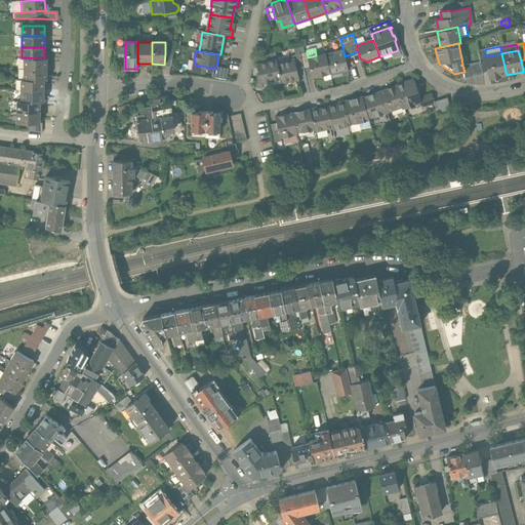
[(344,51),(326,55),(330,74),(349,70),(345,56),(344,51)]
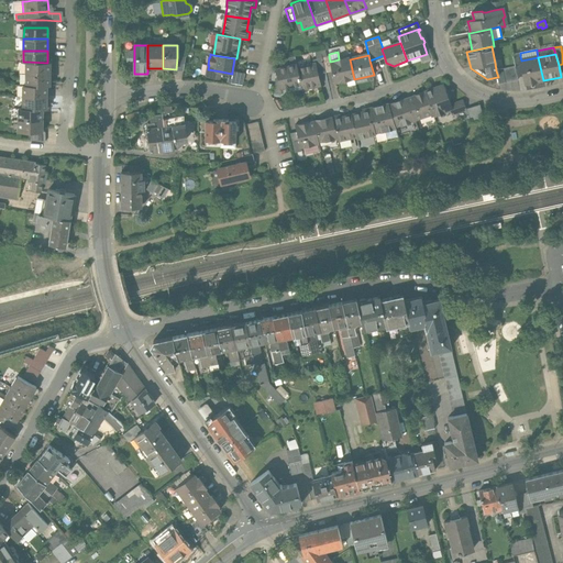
[(312,61),(313,64),(315,64),(317,75),(332,72),(330,62),(329,56),(327,56),(322,58),(317,59),(312,61)]
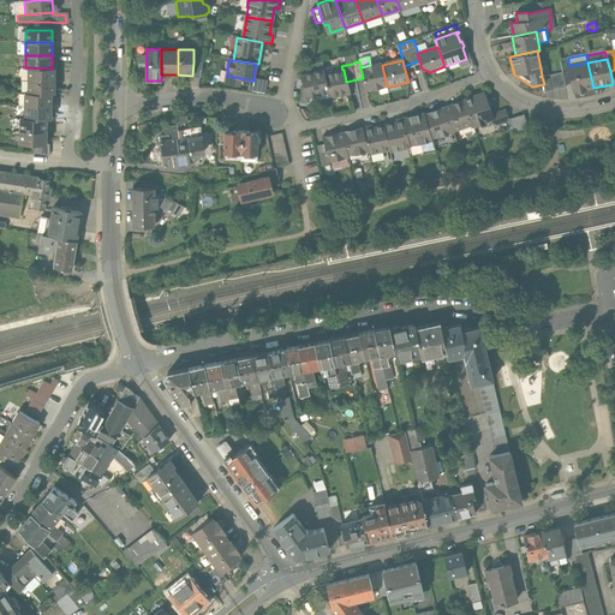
[(565,85),(572,84),(568,66),(569,66),(568,61),(561,64),(562,73),(565,85)]
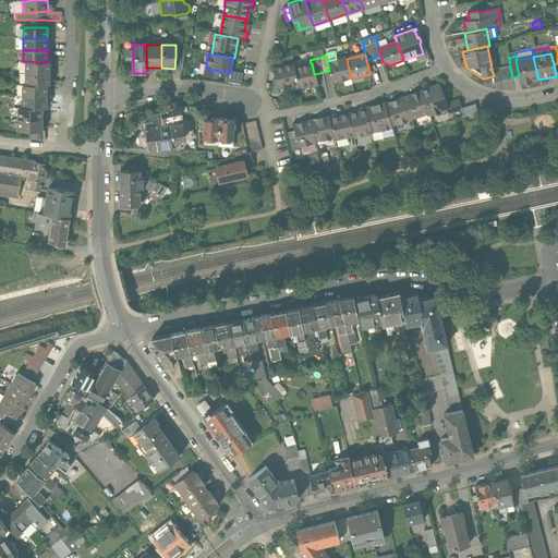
[(184,58),(176,57),(174,69),(174,70),(182,70),(184,58)]
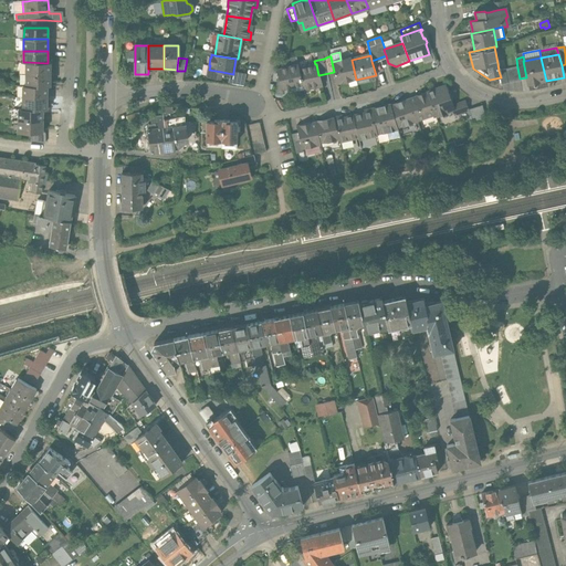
[(297,64),(296,58),(284,61),(285,67),(297,64)]
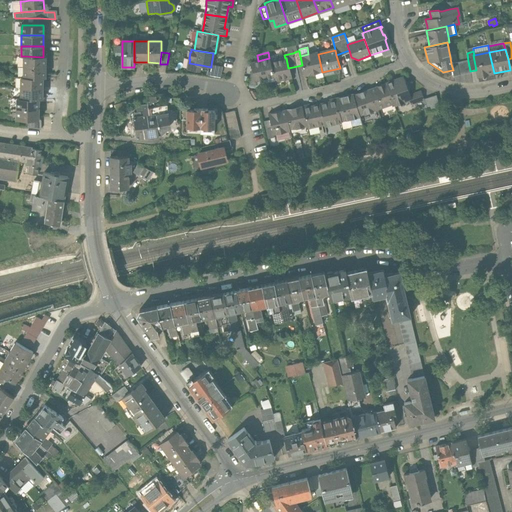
[(305,76),(322,72),(318,54),(317,52),(308,54),(300,56),(302,65),(305,76)]
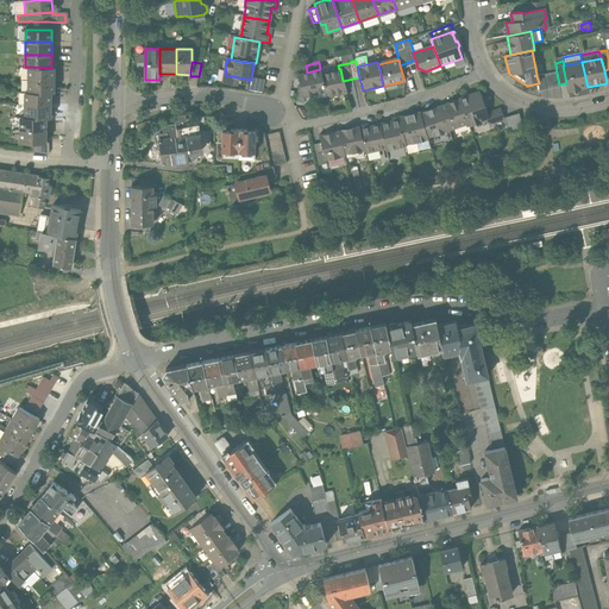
[(588,88),(588,87),(582,62),(564,66),(563,66),(566,83),(569,92),(588,88)]
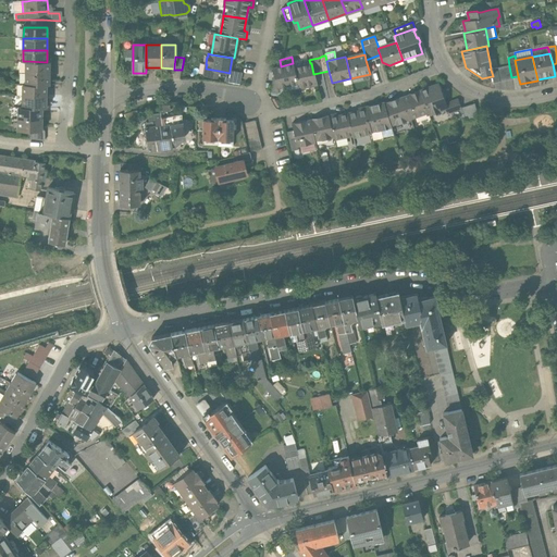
[(26,61),(26,73),(49,73),(49,62),(47,62),(26,61)]
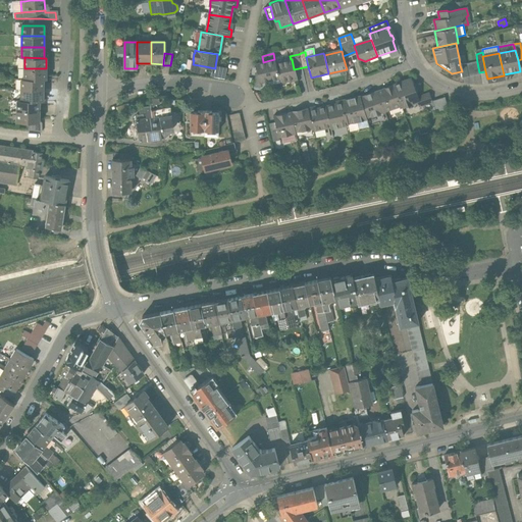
[(255,63),(257,75),(255,87),(261,88),(262,84),(268,83),(269,86),(273,85),(280,83),(275,63),(274,59),(263,62),(255,63)]
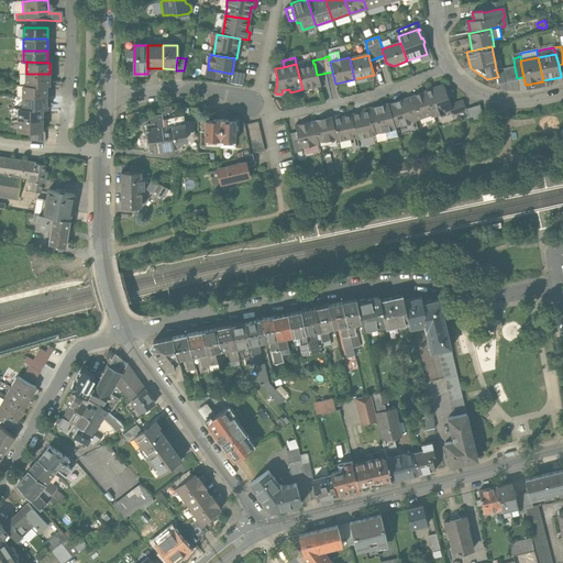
[(313,64),(297,68),(302,89),(320,86),(317,75),(315,64),(313,64)]
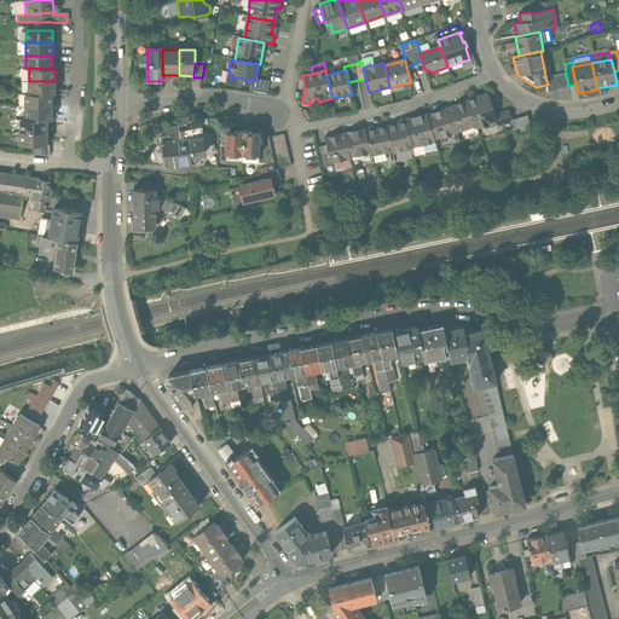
[(570,90),(568,86),(566,74),(545,77),(548,85),(547,85),(548,93),(570,90)]
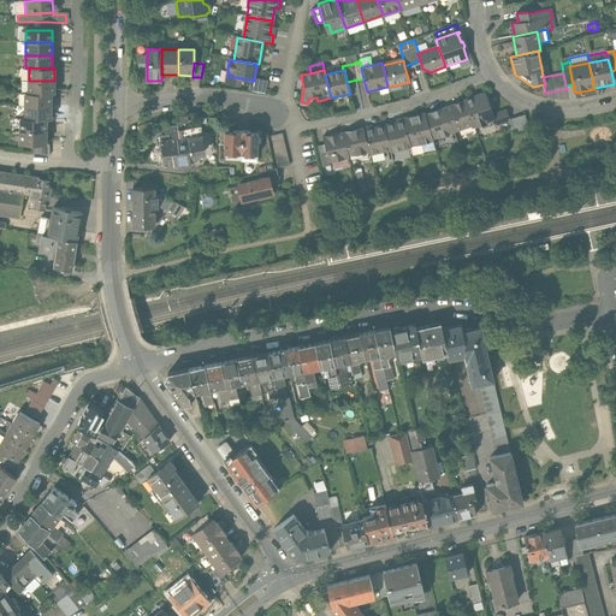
[(241,86),(242,78),(227,76),(226,83),(241,86)]
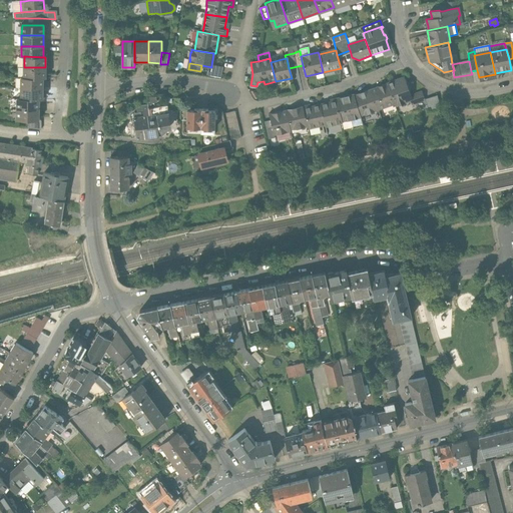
[(211,65),(211,67),(209,78),(220,79),(222,68),(211,65)]
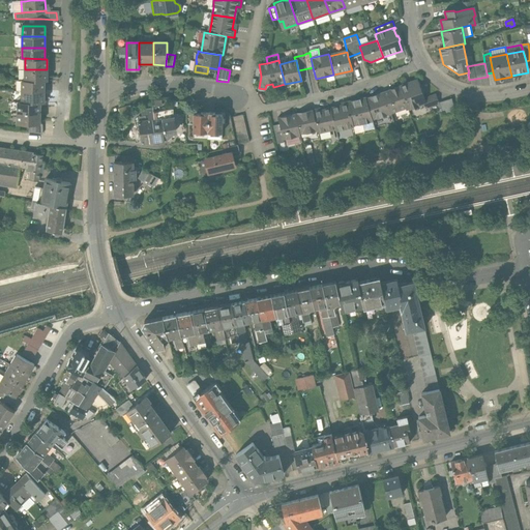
[(24,69),(24,81),(45,81),(47,81),(47,69),(25,69),(24,69)]
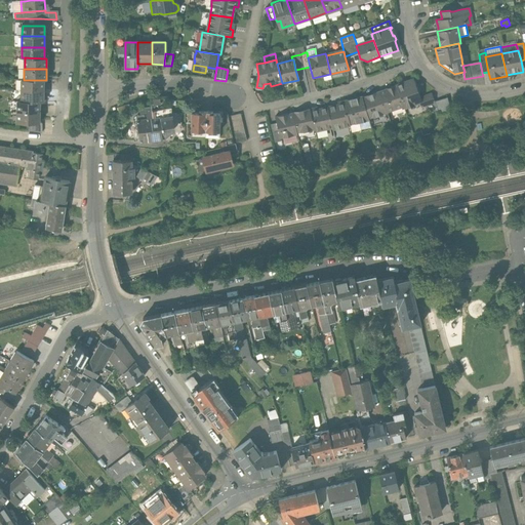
[(21,90),(22,90),(43,90),(44,90),(44,80),(24,80),(22,79),(21,90)]
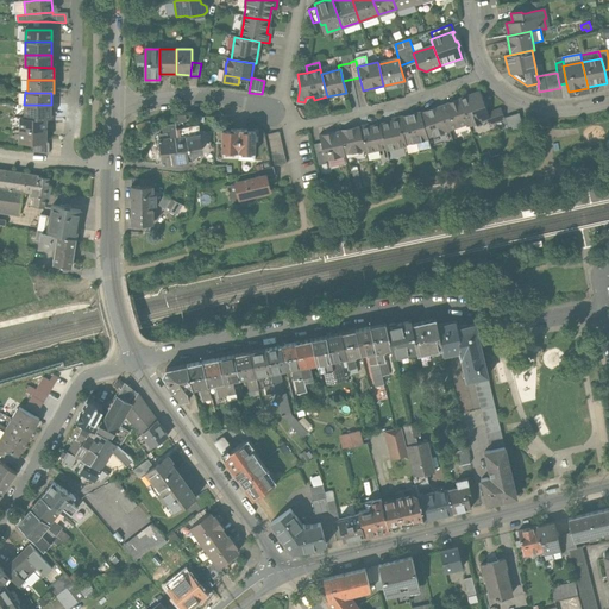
[(469,126),(488,119),(487,114),(485,111),(487,108),(484,102),(482,101),(478,93),(459,100),(468,124),(469,126)]
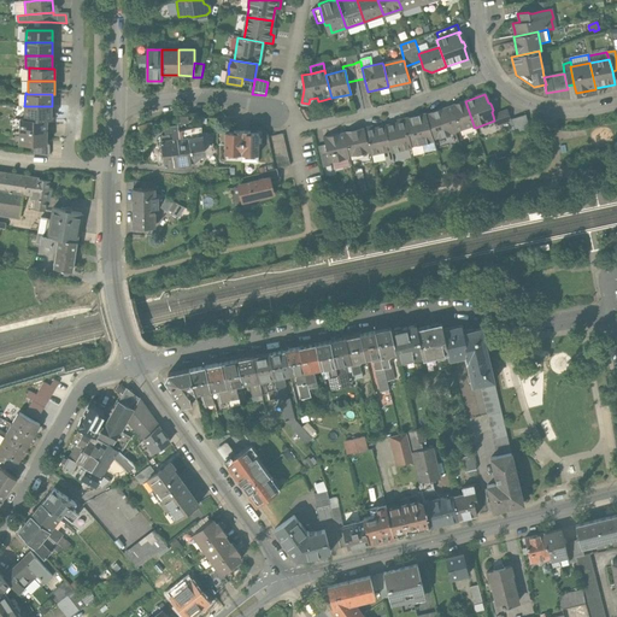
[(309,104),(301,103),(300,105),(315,107),(324,105),(323,100),(318,101),(317,98),(310,99),(309,104)]
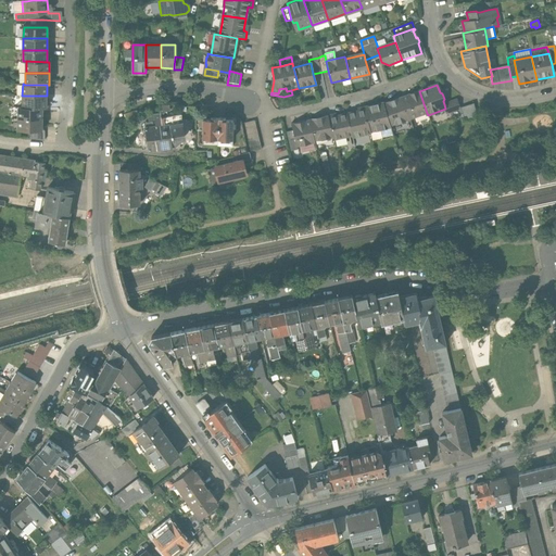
[(419,91),(401,97),(409,119),(427,113),(419,91)]
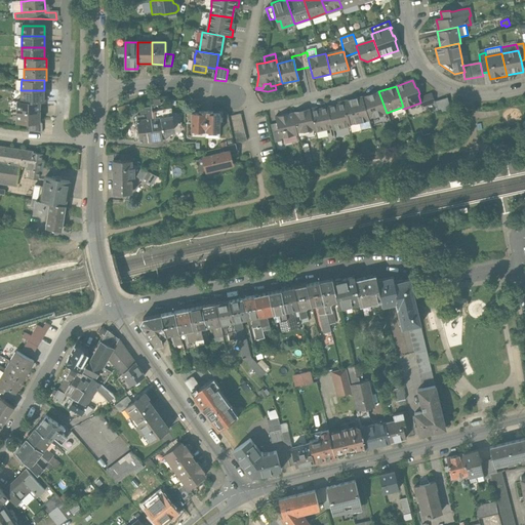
[(22,90),(22,102),(39,102),(43,102),(43,90),(22,90)]
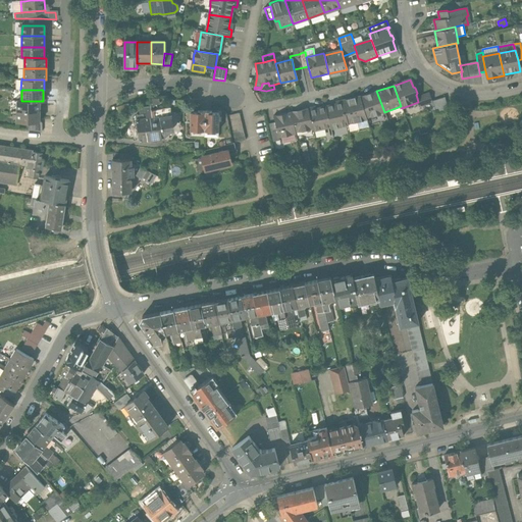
[(366,118),(384,112),(376,91),(360,97),(366,118)]
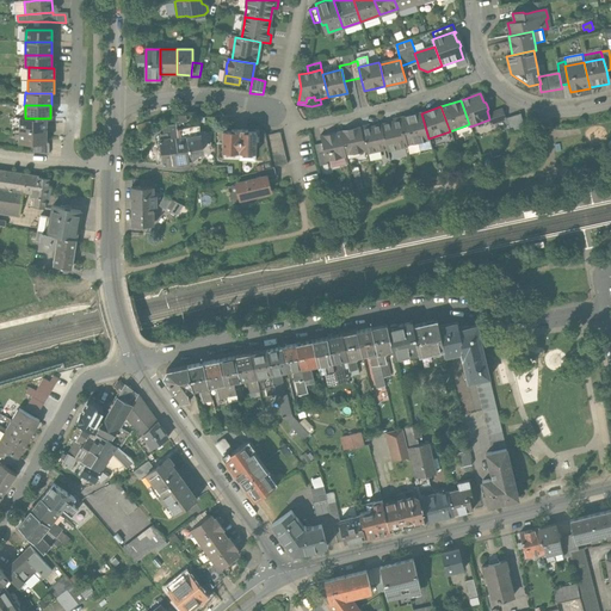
[(491,125),(505,119),(501,110),(488,115),(489,119),(491,125)]
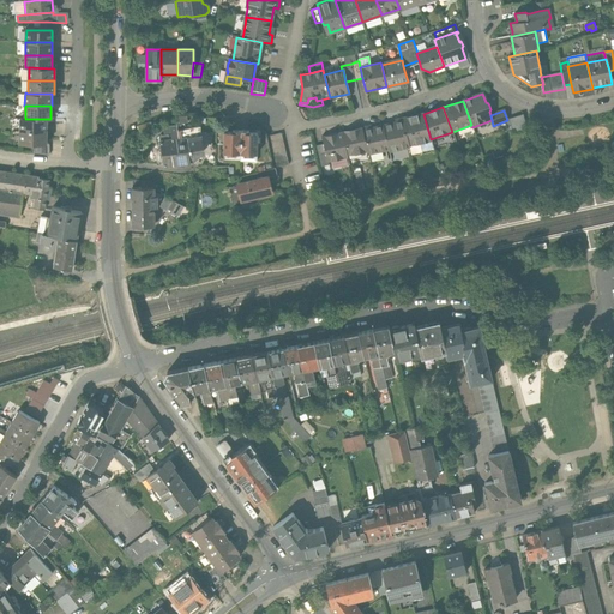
[(434,150),(431,139),(423,114),(403,119),(409,146),(420,144),(421,152),(434,150)]
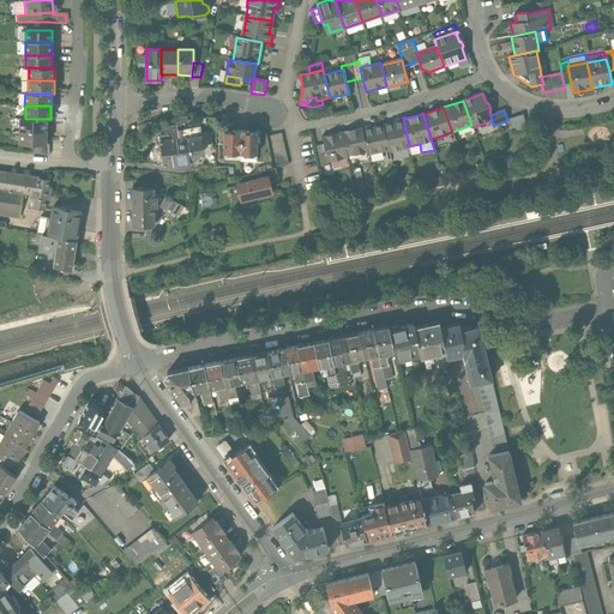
[(523,115),(507,120),(512,133),(527,130),(523,115)]
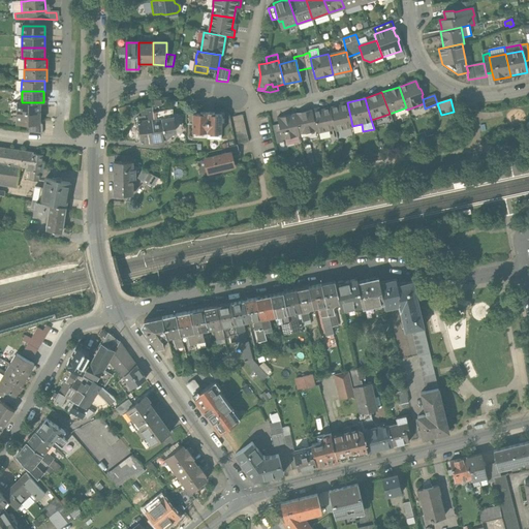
[(18,102),(18,113),(39,113),(39,102),(22,102),(18,102)]
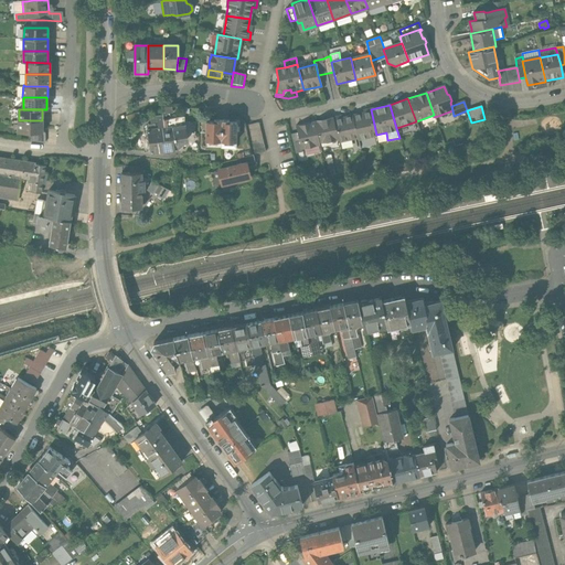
[(364,113),(352,116),(358,138),(359,140),(377,136),(376,135),(371,109),(363,110),(364,113)]
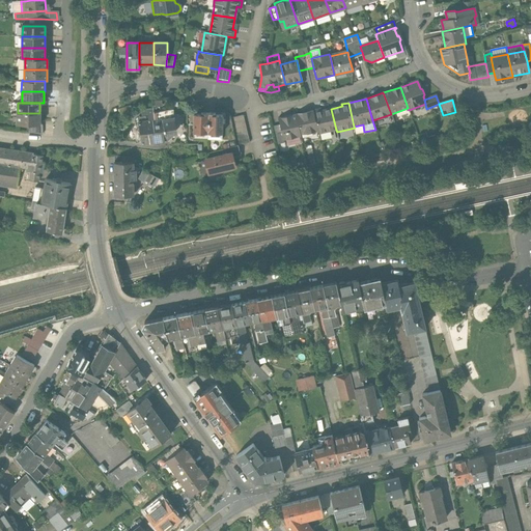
[(133,114),(131,106),(118,110),(121,118),(133,114)]
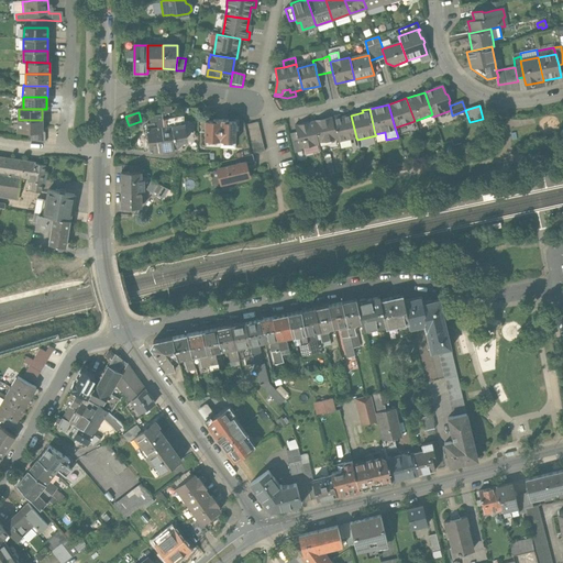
[(338,142),(356,138),(351,116),(340,118),(339,116),(332,118),(338,139),(338,142)]
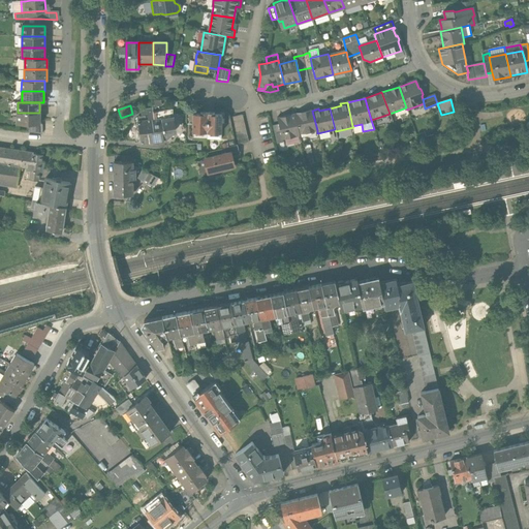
[(153,113),(154,119),(161,118),(161,120),(173,118),(173,110),(153,113)]
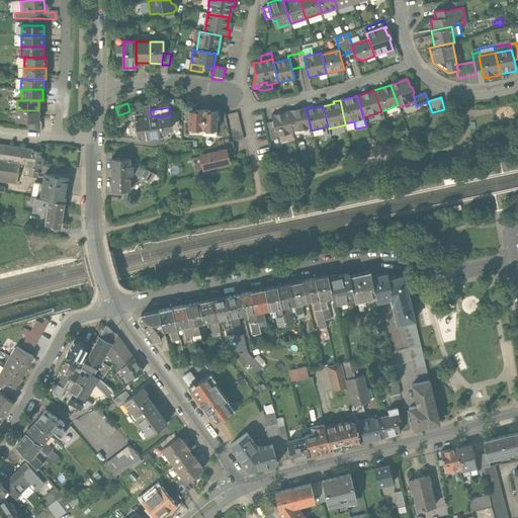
[(144,112),(145,118),(149,117),(151,117),(151,116),(150,110),(149,108),(139,109),(139,113),(144,112)]
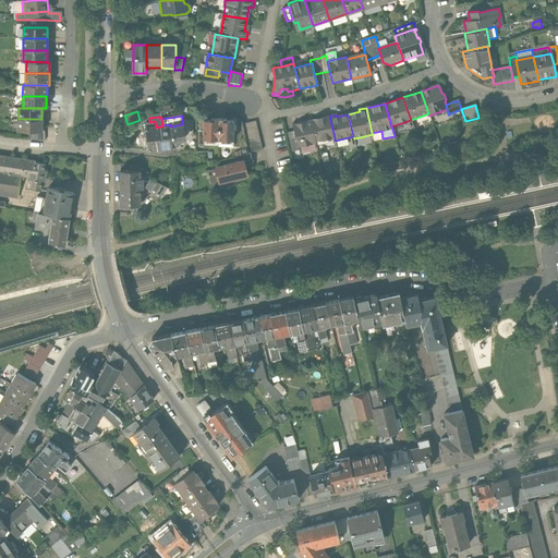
[(329,117),(311,121),(316,142),(335,137),(329,117)]
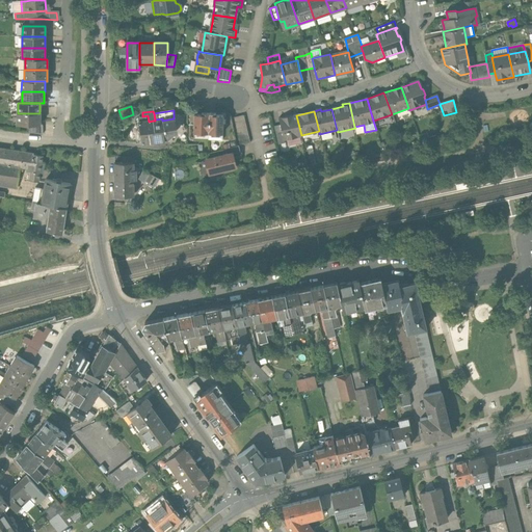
[(41,113),(40,113),(18,113),(18,125),(29,125),(40,125),(41,113)]
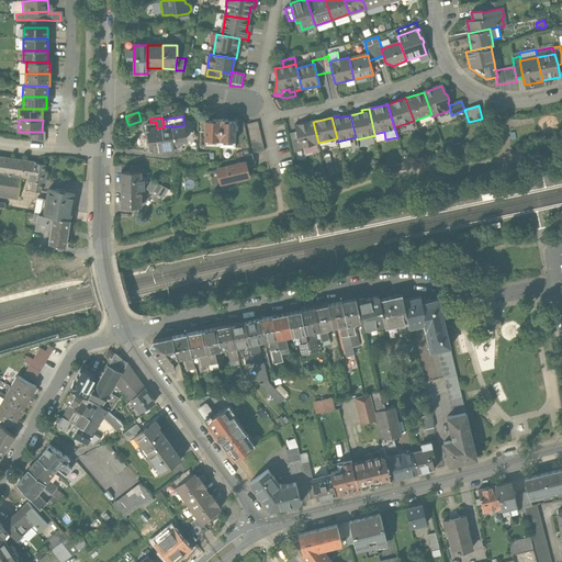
[(204,147),(220,148),(221,120),(213,120),(213,122),(205,122),(204,147)]
